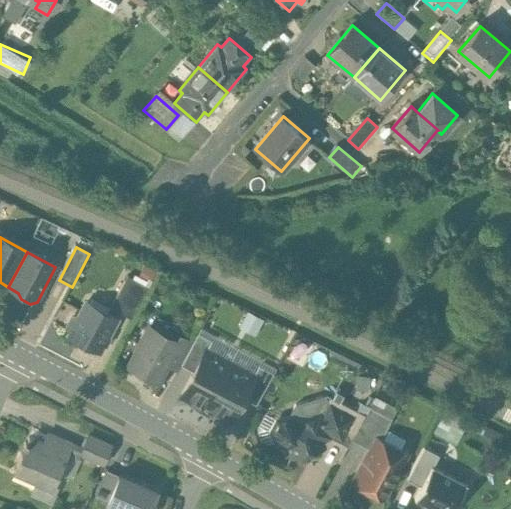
[(128,278),(111,310),(132,321),(149,290),(128,278)]
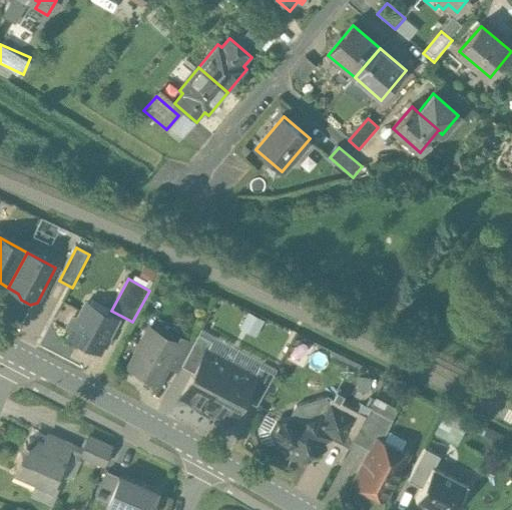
[(117,321),(88,306),(80,321),(79,320),(73,322),(68,330),(71,336),(71,337),(70,339),(99,355),(117,321)]
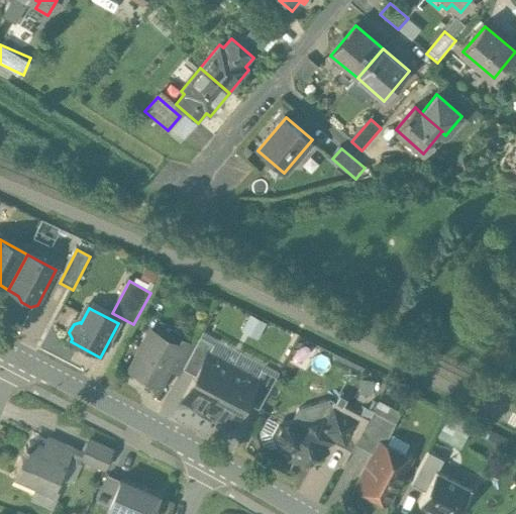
[(179,349),(150,334),(132,370),(162,385),(168,373),(178,354),(180,349),(179,349)]
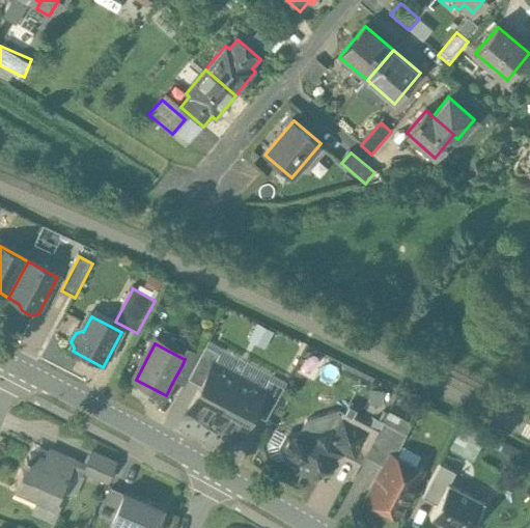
[(194,370),(189,382),(201,388),(213,366),(214,366),(220,356),(206,349),(199,361),(194,370)]
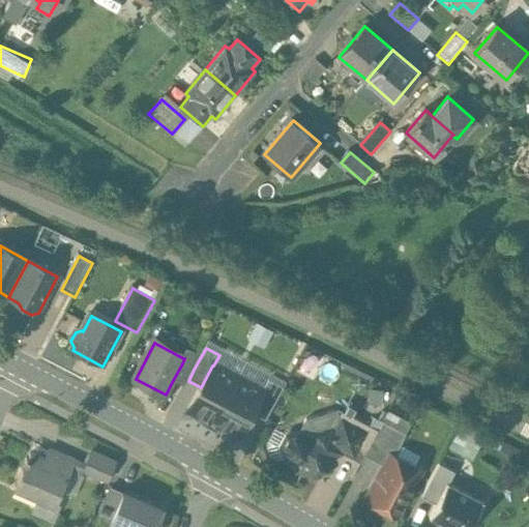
[(199,360),(186,353),(183,358),(184,358),(182,363),(194,370),(199,360)]
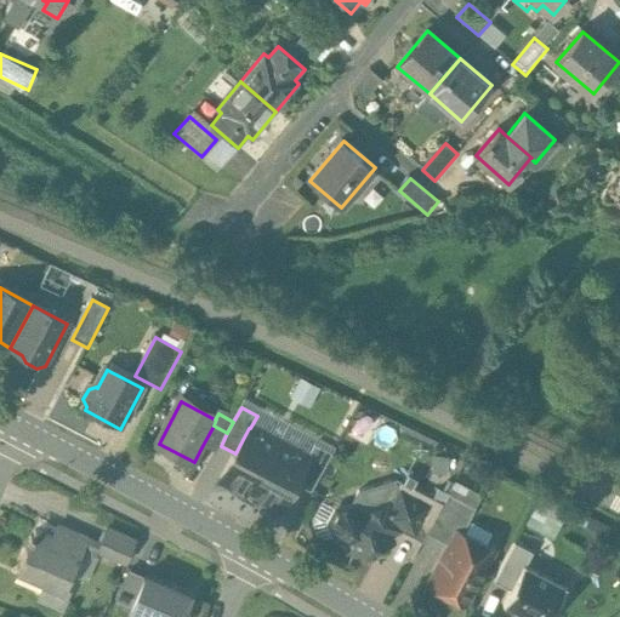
[(227,433),(214,426),(202,447),(216,456),(221,446),(227,433)]
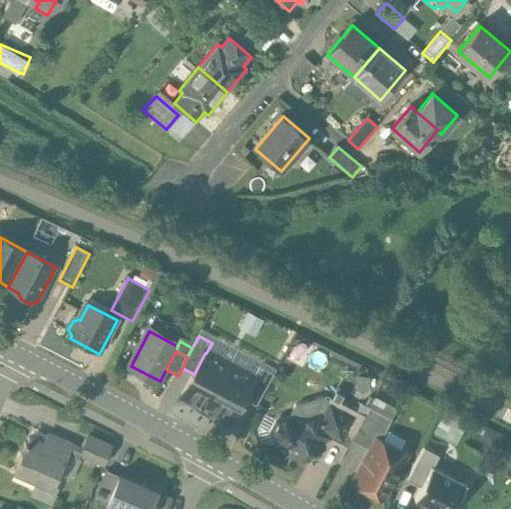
[(206,353),(205,353),(194,374),(182,397),(207,410),(230,366),(206,353)]
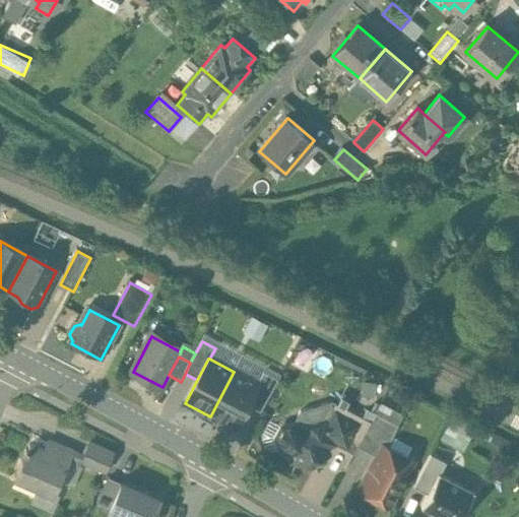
[(234,372),(210,416),(235,431),(248,407),(259,385),(258,385),(234,372)]
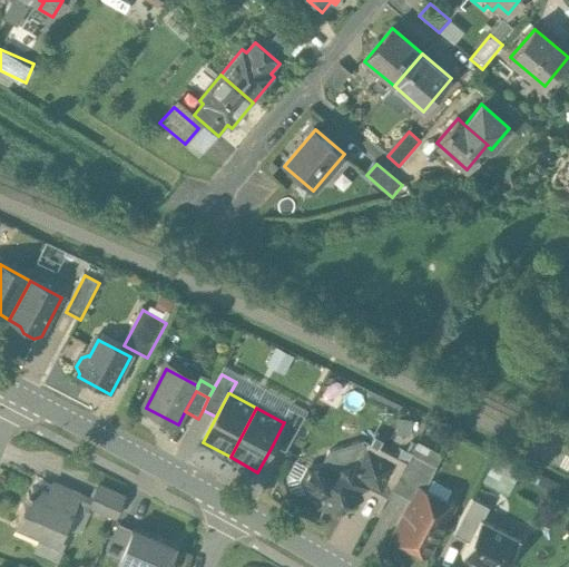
[(288,410),(283,422),(284,422),(272,447),(286,455),(305,419),(288,410)]
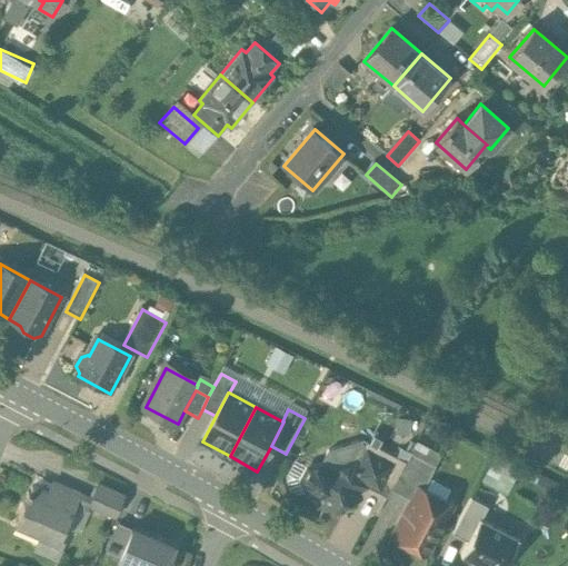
[(329,453),(321,467),(310,470),(305,482),(308,493),(319,499),(324,497),(328,510),(331,510),(331,514),(336,516),(342,514),(345,509),(344,506),(359,502),(356,489),(364,487),(370,490),(389,455),(364,442),(329,453)]
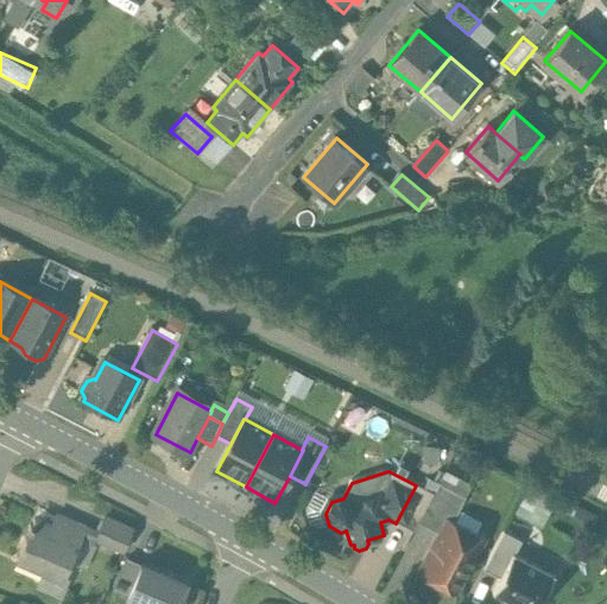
[(416,485),(396,523),(415,533),(435,496),(416,485)]
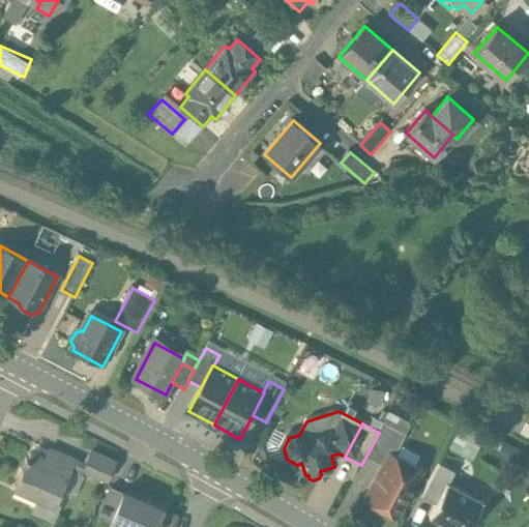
[(475,460),(486,434),(461,425),(451,450),(475,460)]
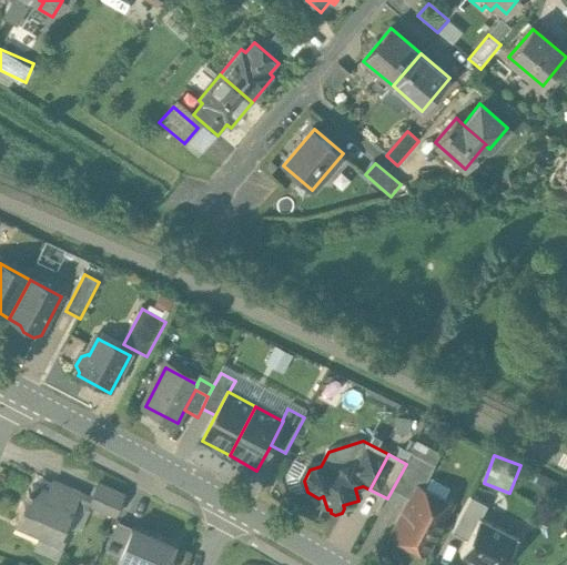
[(435,468),(411,456),(404,468),(428,482),(435,468)]
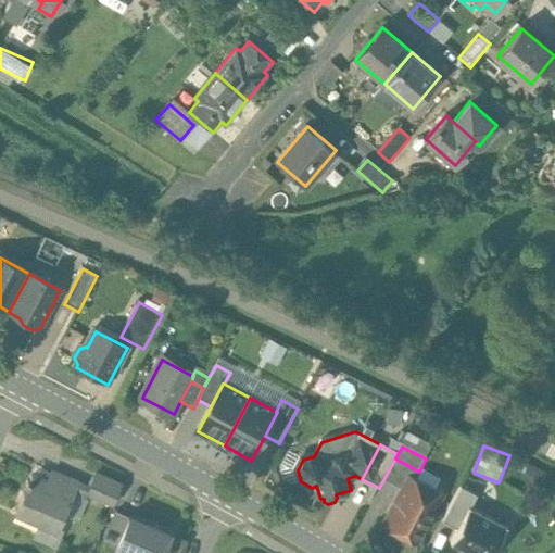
[(395,459),(383,481),(403,492),(410,478),(414,481),(419,472),(395,459)]
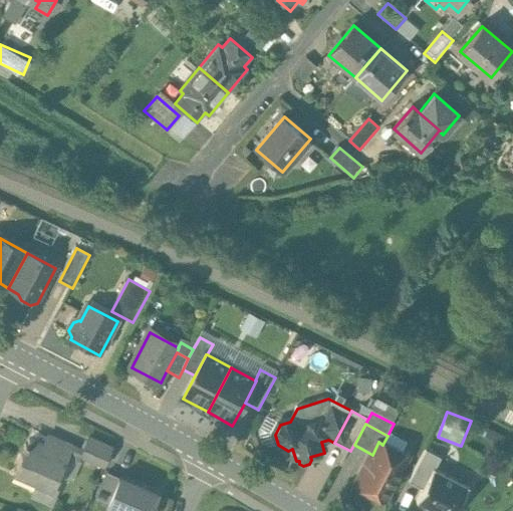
[(47,437),(42,447),(30,441),(15,474),(54,491),(73,449),(47,437)]
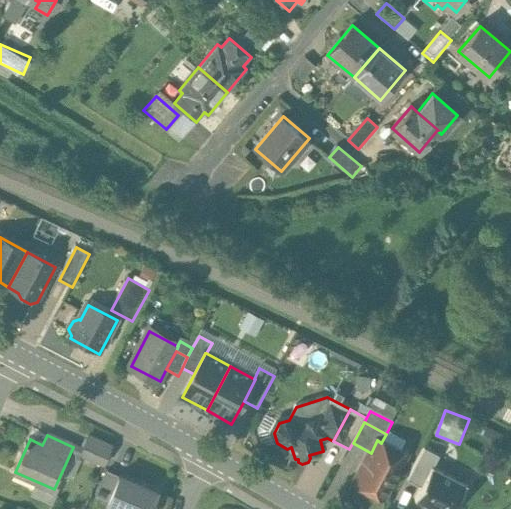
[(381,443),(377,440),(371,453),(354,485),(384,501),(408,457),(381,443)]
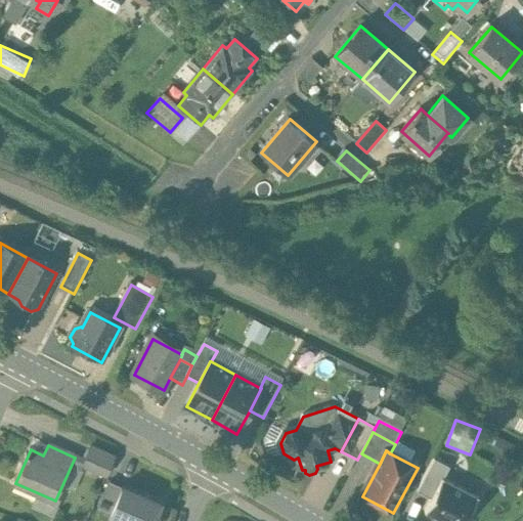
[(477,498),(444,481),(443,480),(425,514),(427,515),(427,514),(438,520),(467,520),(477,502),(477,498)]
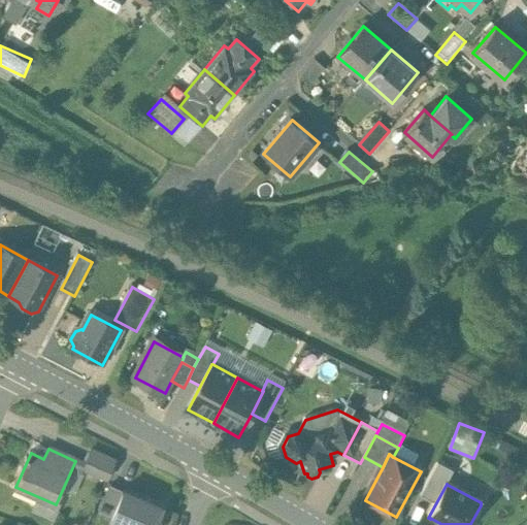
[(111,487),(100,514),(111,519),(123,492),(111,487)]
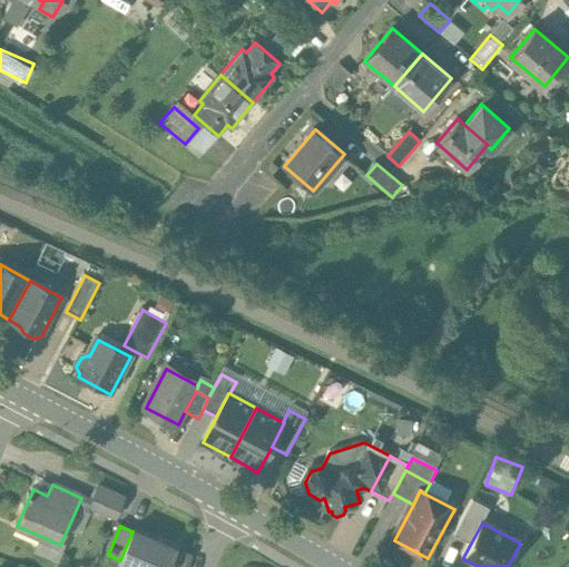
[(146,537),(133,531),(120,560),(118,563),(127,566),(169,566),(177,550),(163,545),(164,543),(147,536),(146,537)]
